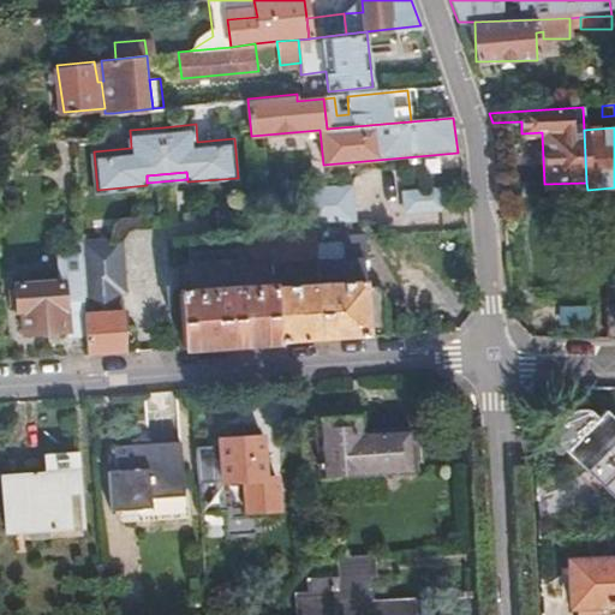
[(350,185),(302,190),(305,226),(315,225),(315,224),(352,221),(350,185)]
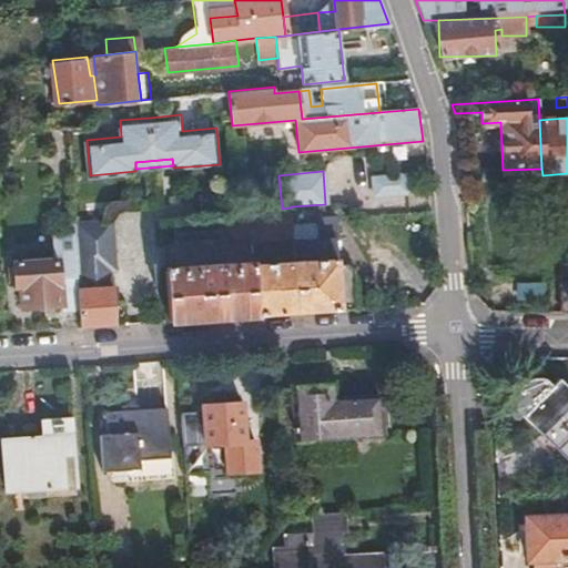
[(377,176),(378,195),(406,193),(405,174),(377,176)]
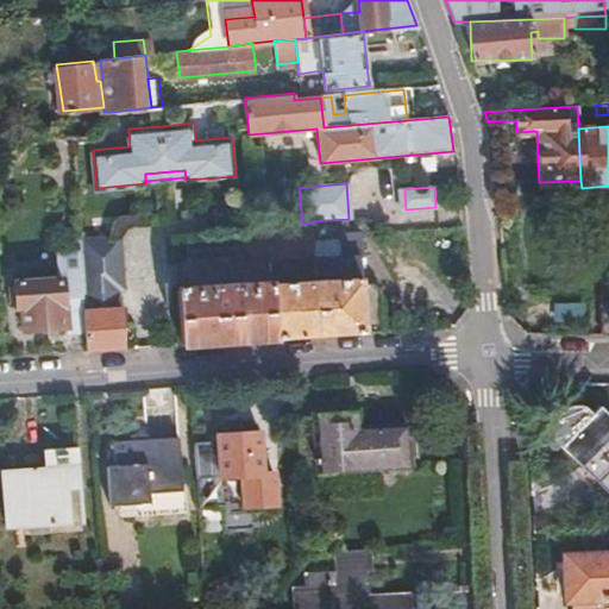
[(327,258),(311,259),(312,281),(313,288),(358,284),(357,258),(358,258),(357,233),(338,234),(339,248),(326,248),(327,258)]
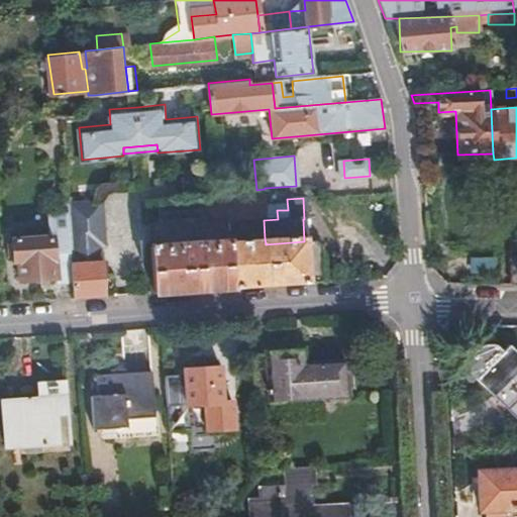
[(67,201),(69,217),(70,251),(71,262),(72,280),(73,298),(103,297),(100,245),(105,244),(102,199),(67,201)]
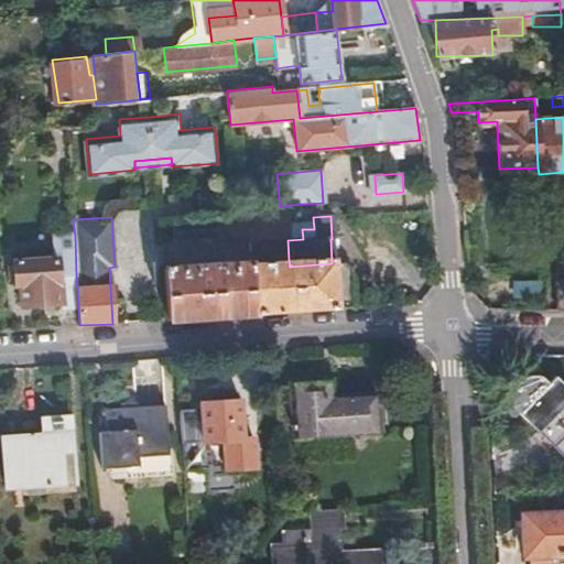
[(217,242),(216,220),(170,224),(171,246),(217,242)]
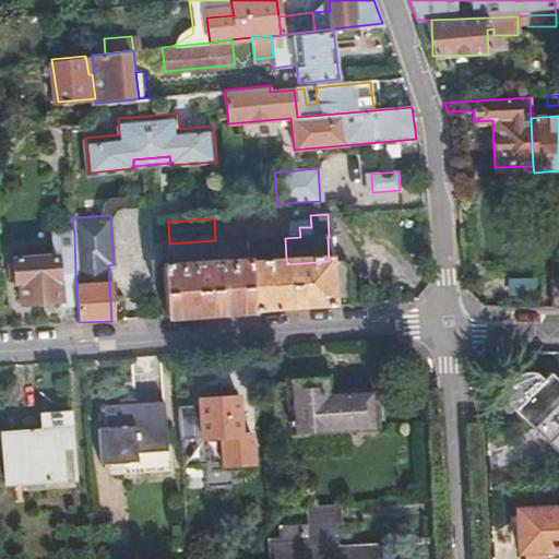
[(284,228),(284,226),(242,228),(244,238),(244,241),(285,238),(284,228)]
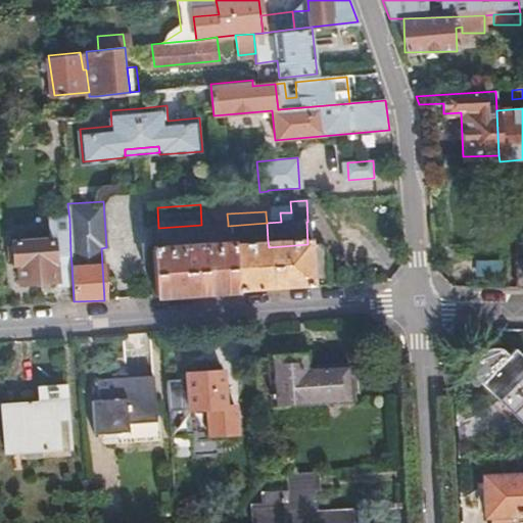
[(266,214),(267,223),(281,222),(280,212),(266,214)]
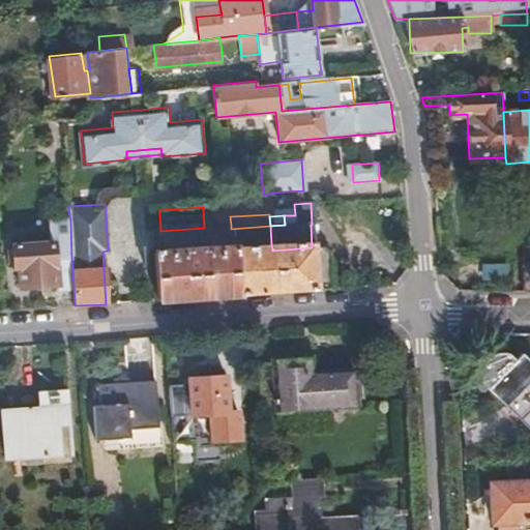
[(56,287),(74,287),(72,268),(71,258),(70,223),(51,224),(52,244),(9,247),(10,253),(10,265),(11,269),(18,269),(19,285),(56,283),(56,287)]
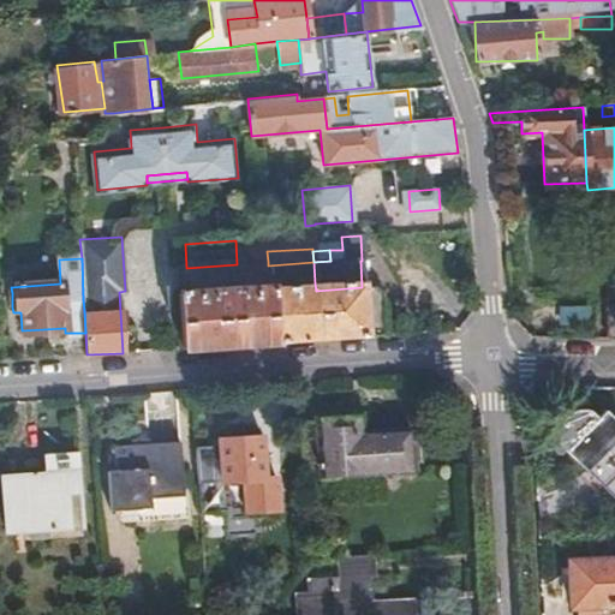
[(183,348),(384,335),(382,292),(375,287),(362,287),(316,291),(315,284),(179,293),(183,348)]
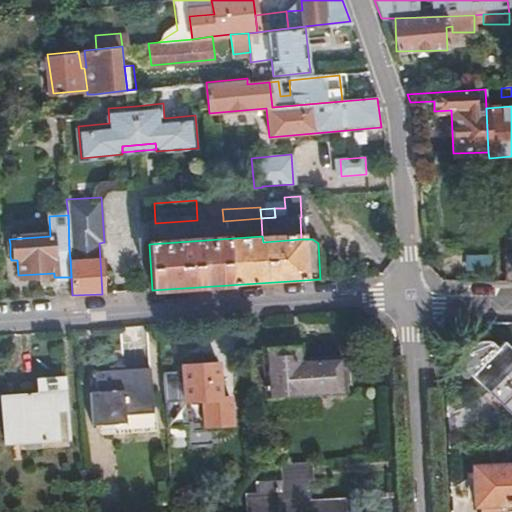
[(511,279),(511,238),(501,239),(503,279),(511,279)]
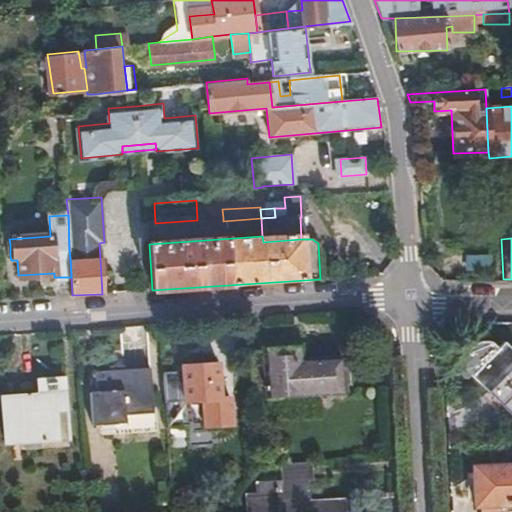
[(511,341),(508,338),(470,378),(506,412),(511,405),(511,341)]
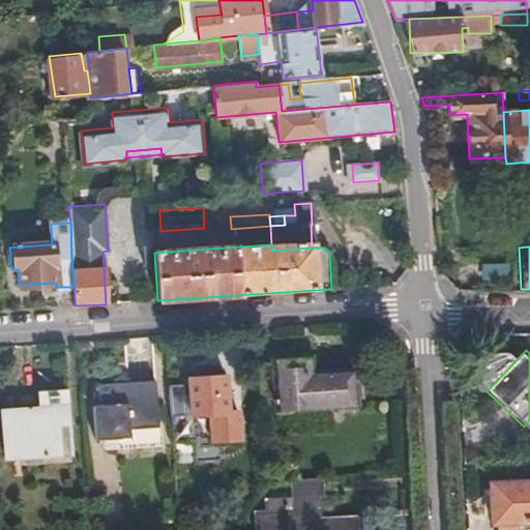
[(310,374),(308,356),(255,360),(258,399),(273,398),(274,411),(355,405),(352,371),(310,374)]
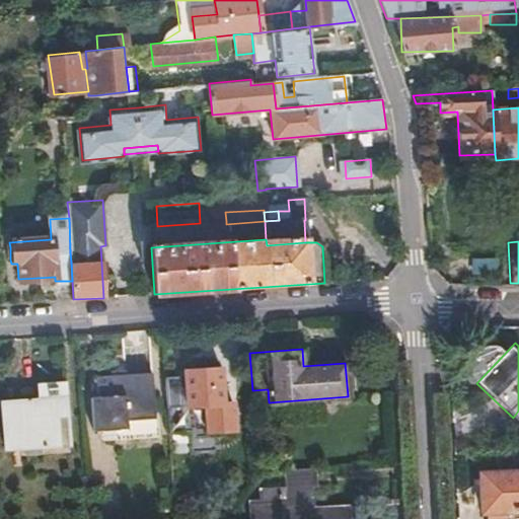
[(234,430),(232,402),(222,403),(220,368),(183,371),(184,387),(187,408),(205,405),(207,432),(208,432),(234,430)]
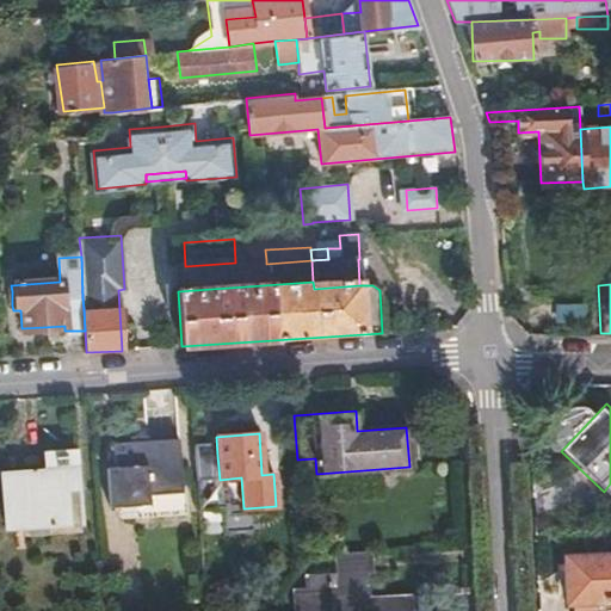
[(116,460),(106,461),(111,508),(146,505),(146,494),(181,492),(177,438),(113,444),(116,460)]
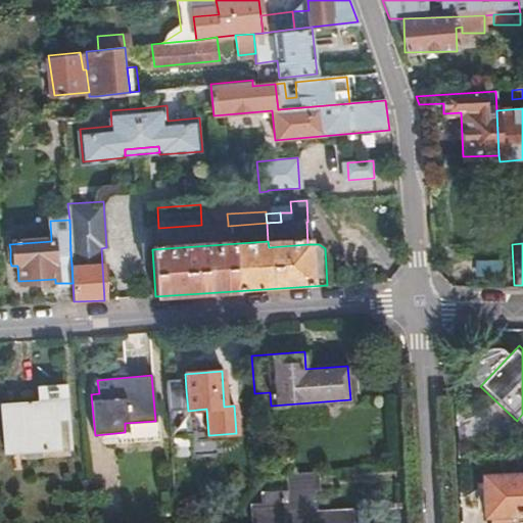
[(209,435),(208,435),(206,409),(188,411),(186,390),(181,391),(180,380),(165,381),(170,438),(190,437),(191,443),(209,442),(209,435)]
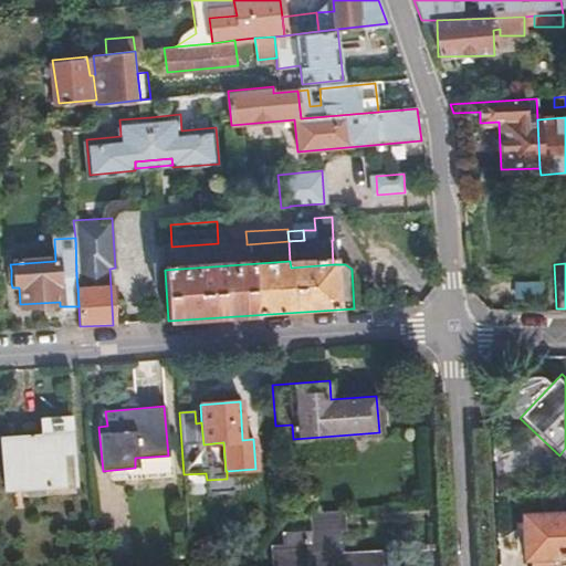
[(7,500),(28,498),(27,489),(73,484),(66,418),(41,420),(42,436),(2,439),(7,500)]
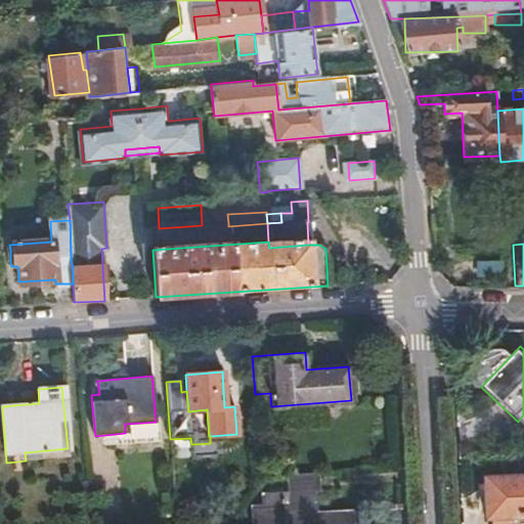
[(25,452),(26,461),(69,456),(68,448),(25,452)]
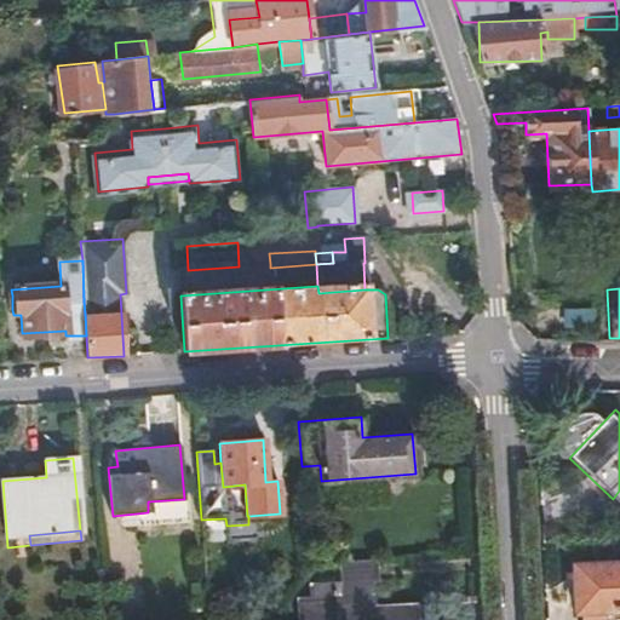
[(374,556),(340,560),(342,580),(313,581),(314,598),(300,600),(300,619),(378,619),(378,607),(371,607),(369,600),(368,578),(377,578),(374,556)]
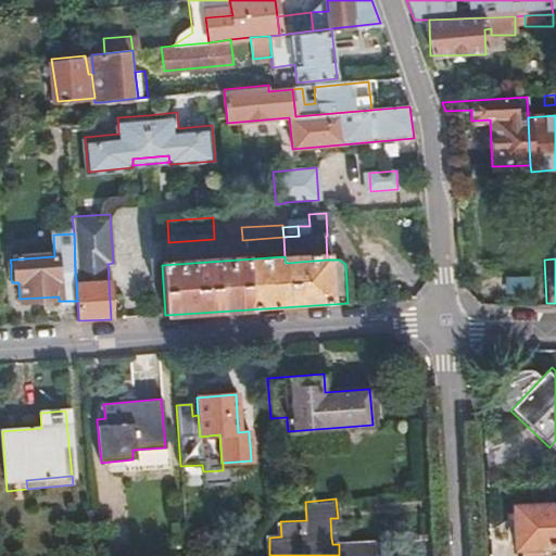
[(555,555),(555,507),(536,509),(514,510),(516,552),(521,552),(521,555),(555,555)]
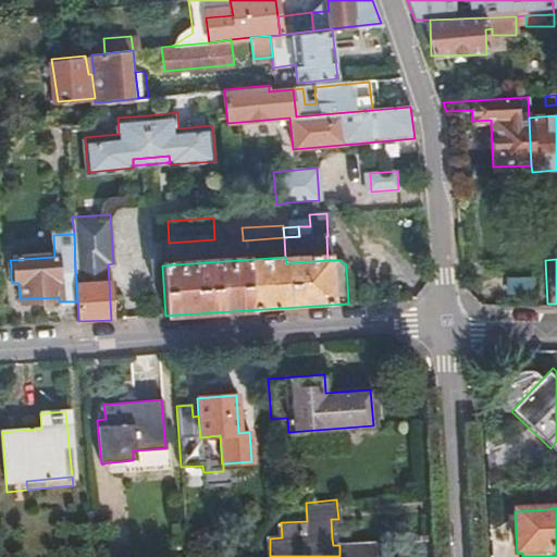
[(333,545),(339,545),(372,543),(425,539),(425,532),(332,539),(333,545)]
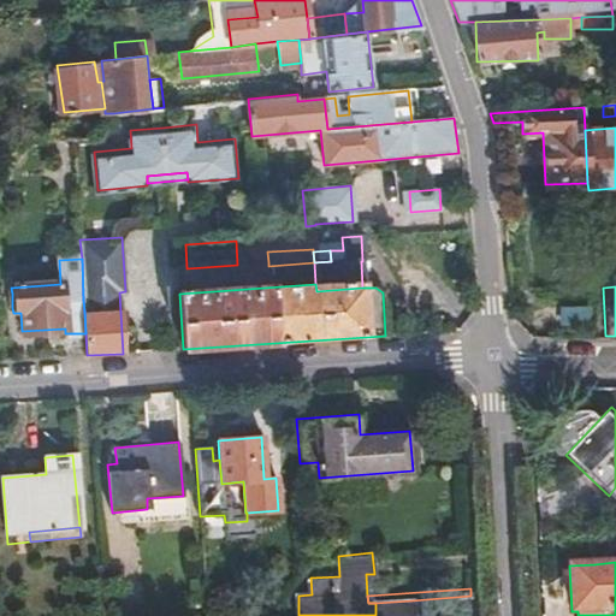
[(375,603),(375,615),(412,615),(412,600),(375,603)]
